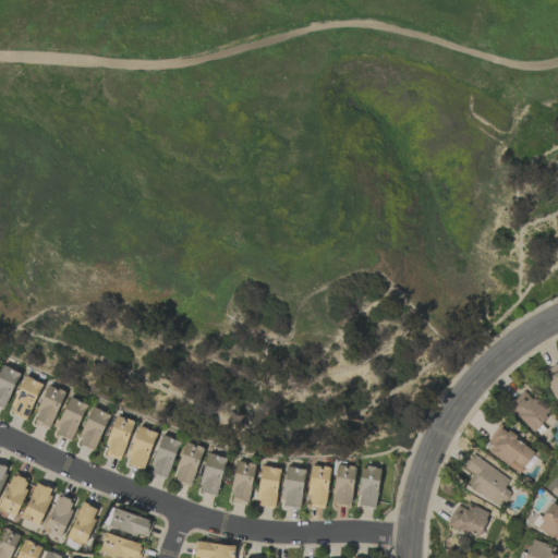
[(557,362),(542,368),(555,400),(557,399),(557,362)]
